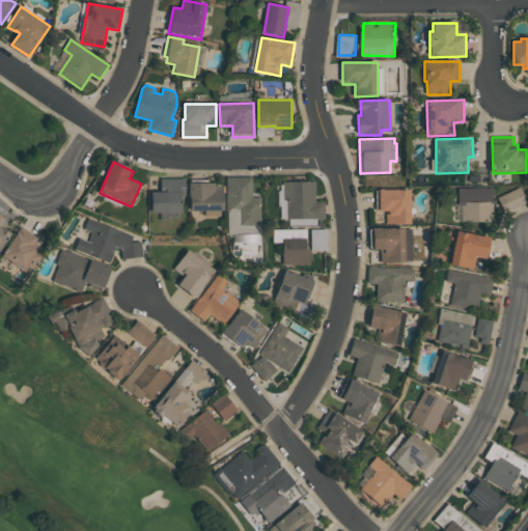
[(228,210),(228,177),(253,177),(254,197),(262,197),(262,225),(241,226),(241,210),(228,210)]
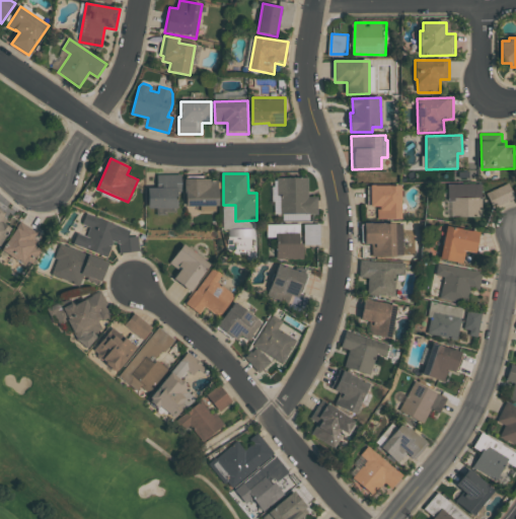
[(148,188),(158,188),(157,174),(181,174),(182,192),(177,192),(178,208),(148,209),(148,188)]
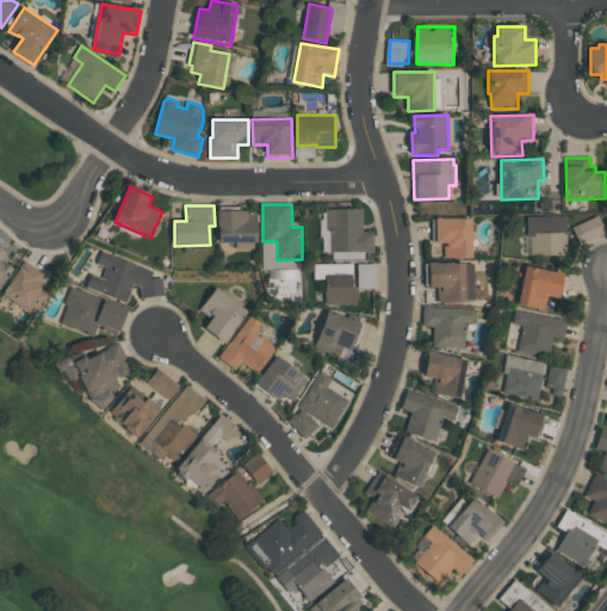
[(258,236),(218,238),(218,209),(242,208),(242,211),(258,211),(258,236)]
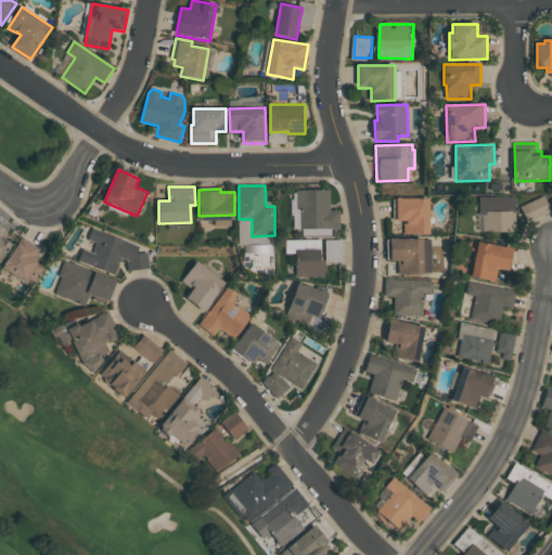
[(298,209),(298,190),(331,189),(332,209),(342,209),(342,229),(302,229),(302,209),(298,209)]
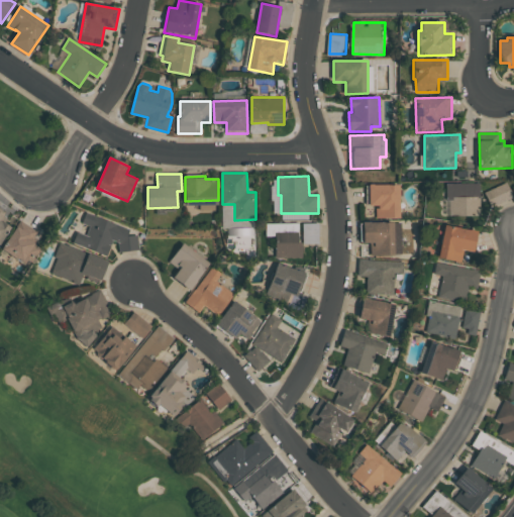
[(450,215),(483,215),(483,182),(449,183),(450,215)]
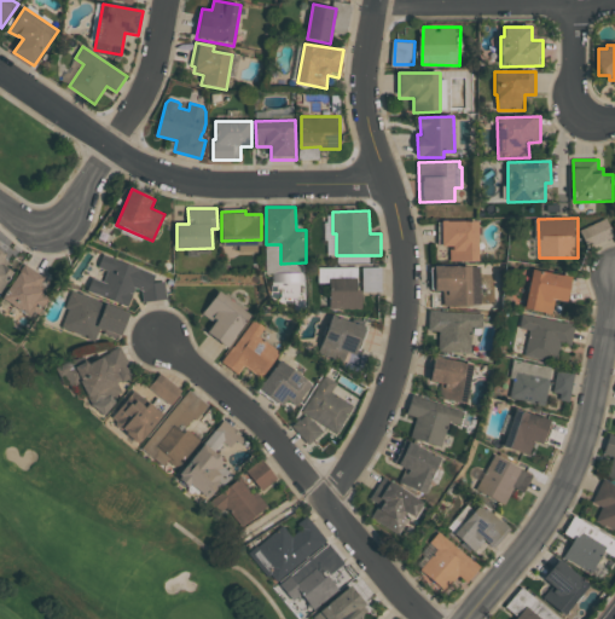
[(591,246),(614,237),(614,227),(610,218),(584,227),(591,246)]
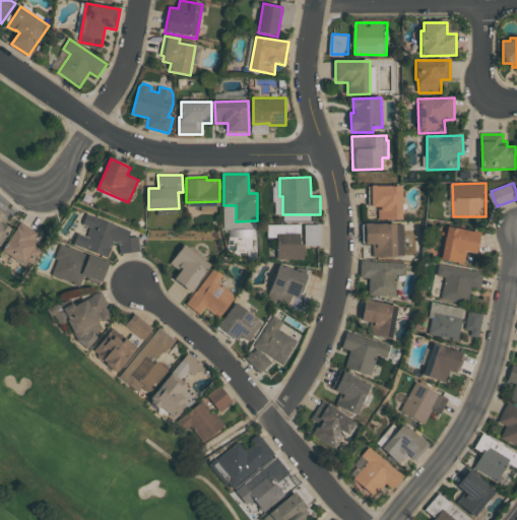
[(402,220),(379,220),(379,207),(372,207),(371,186),(402,186),(402,220)]
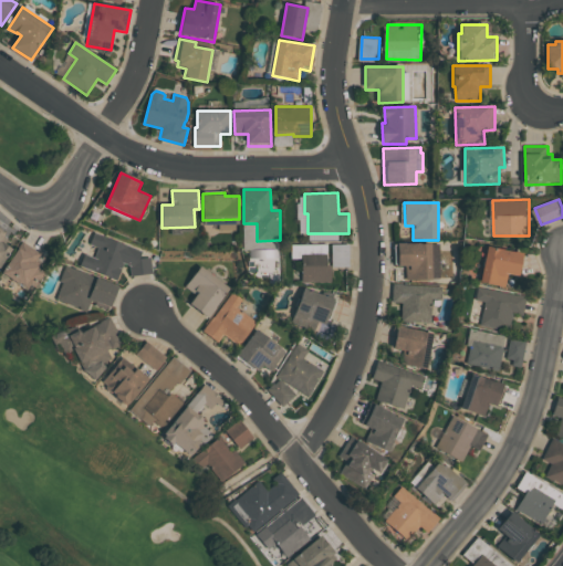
[(13,248),(0,268),(0,229),(6,233),(2,240),(13,248)]
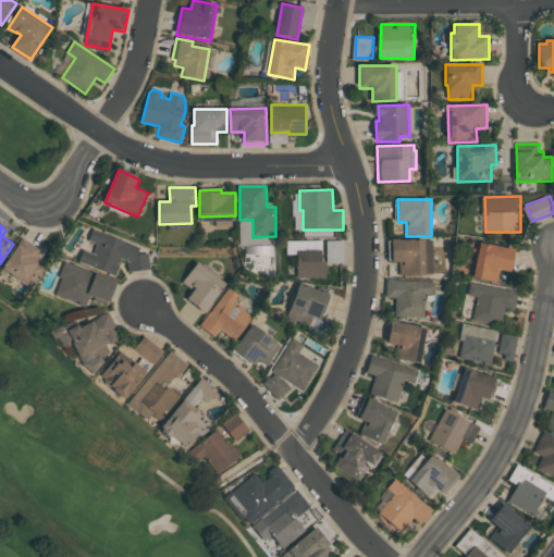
[(138,255),(149,254),(151,270),(131,272),(130,262),(123,260),(117,276),(79,262),(84,250),(94,255),(98,243),(89,239),(94,229),(142,247),(138,255)]
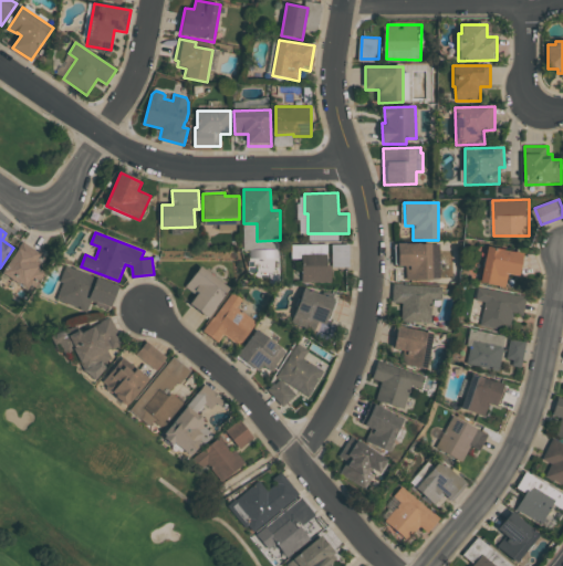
[(47,272),(41,280),(37,278),(29,289),(3,271),(24,240),(43,253),(38,261),(42,263),(40,268),(47,272)]
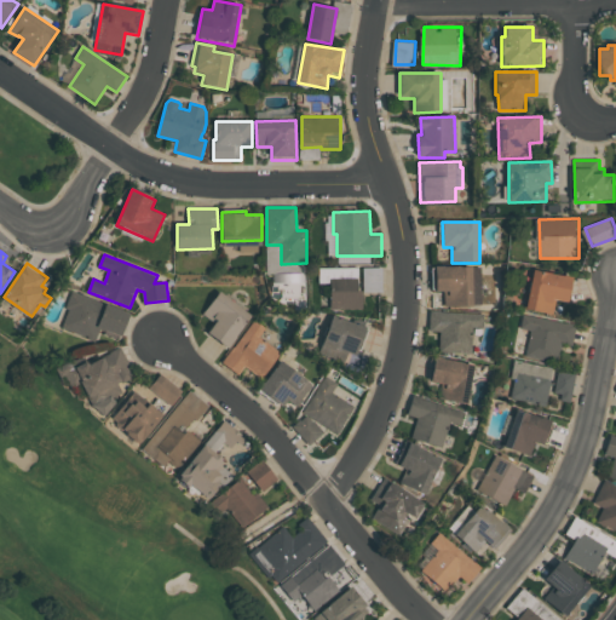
[(334,309),(366,308),(366,290),(362,290),(361,267),(322,267),(322,281),(333,281),(334,309)]
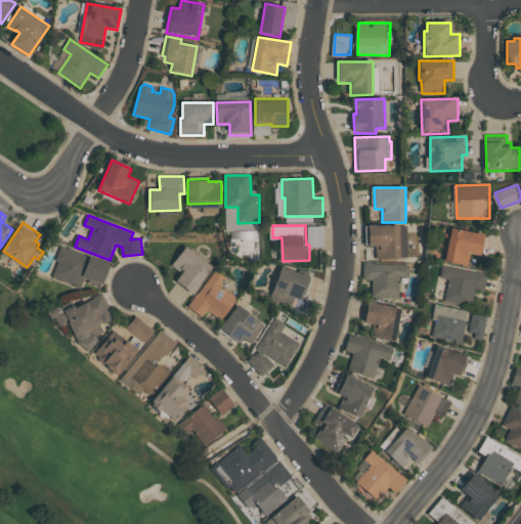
[(326,246),(326,225),(309,225),(310,246),(326,246)]
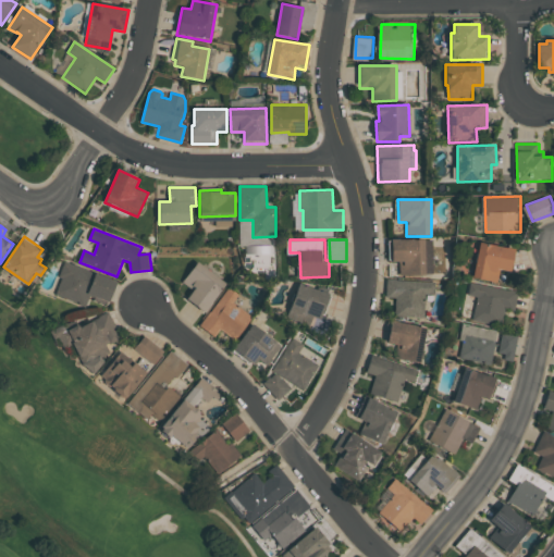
[(401,276),(401,262),(392,263),(391,239),(425,239),(426,275),(401,276)]
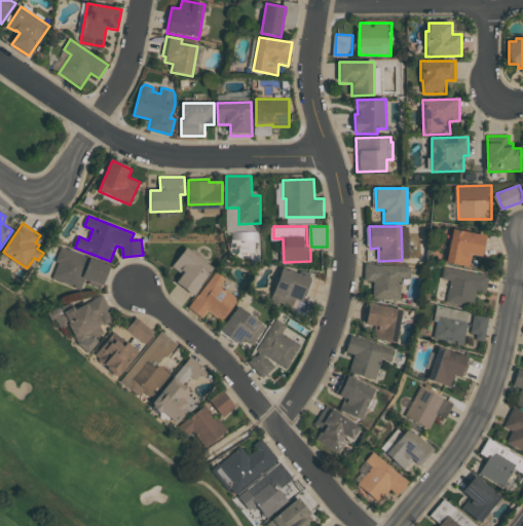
[(453,229),(486,235),(482,257),(472,255),(470,267),(446,263),(453,229)]
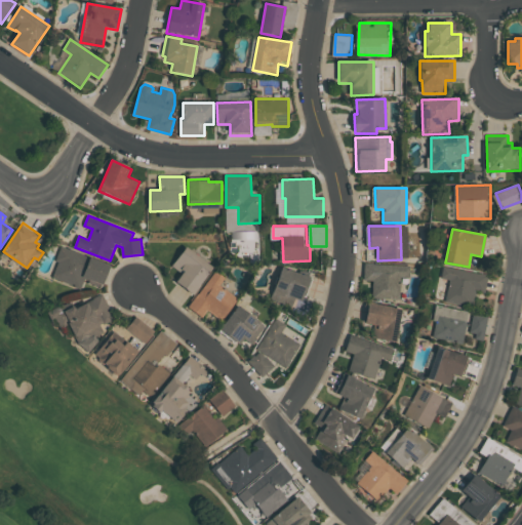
[(62,246),(111,266),(103,285),(85,279),(82,287),(52,276),(58,261),(56,260),(62,246)]
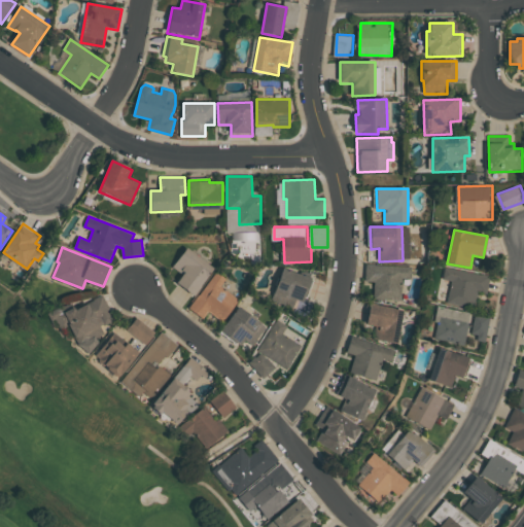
[(187,249),(215,270),(195,297),(177,285),(183,276),(173,268),(187,249)]
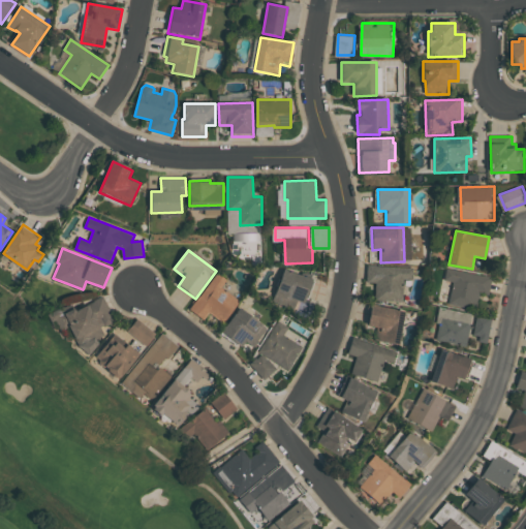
[(403,303),(376,301),(377,281),(368,281),(368,266),(415,269),(414,280),(404,279),(403,303)]
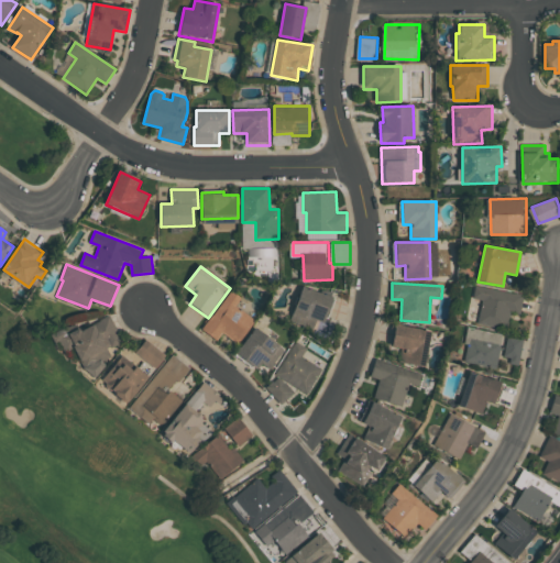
[(473,298),(476,285),(525,295),(522,313),(509,311),(506,330),(478,324),(482,300),(473,298)]
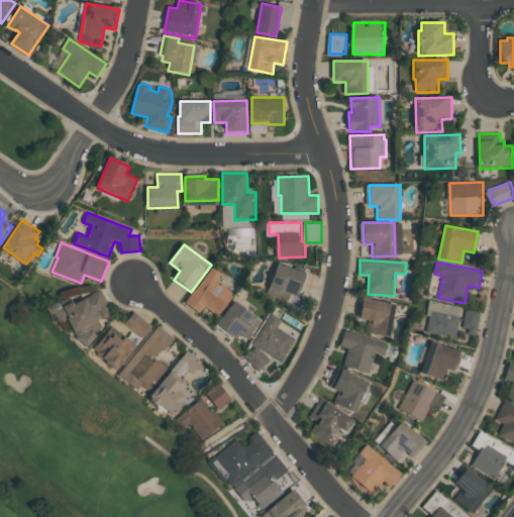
[(279,263),(307,274),(298,297),(291,295),(288,302),(267,294),(279,263)]
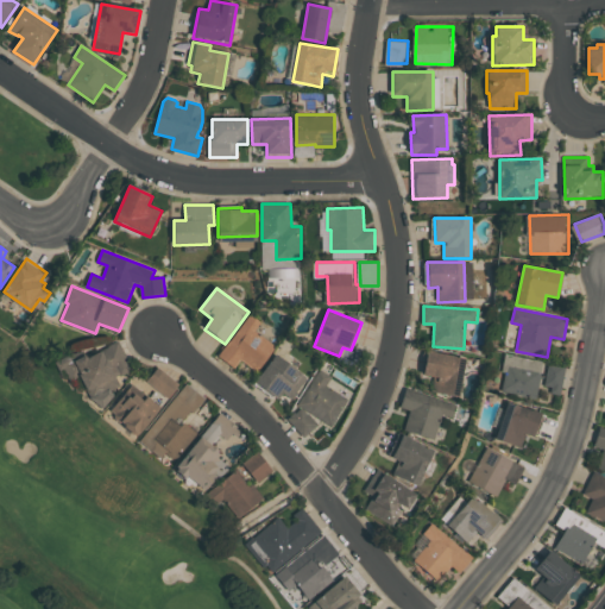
[(251,314),(263,322),(257,331),(278,346),(258,372),(241,360),(235,369),(220,358),(251,314)]
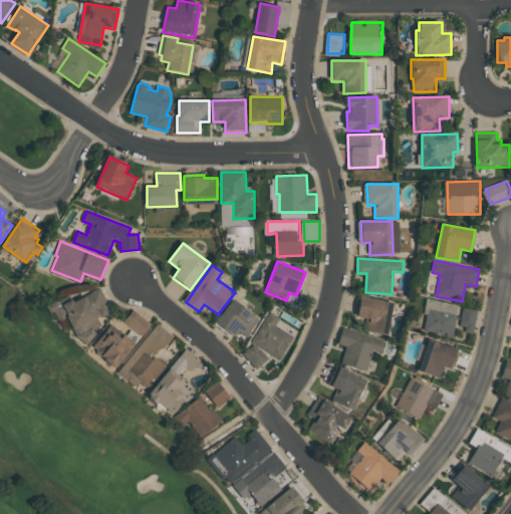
[(100,288),(113,312),(98,319),(101,326),(94,330),(96,333),(87,346),(78,338),(68,318),(61,321),(55,309),(72,300),(73,302),(100,288)]
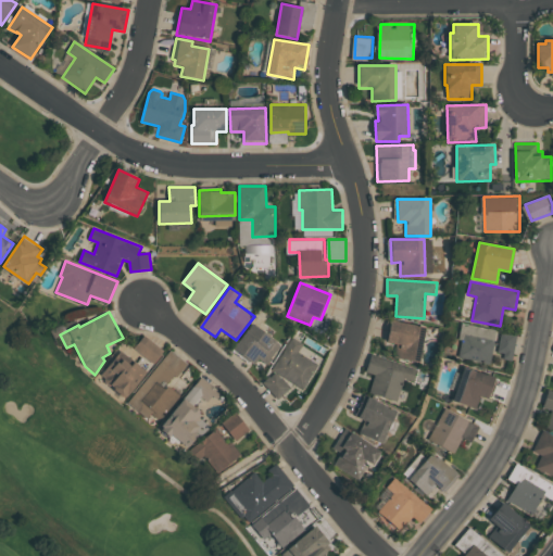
[(390,320),(426,328),(419,363),(394,358),(398,343),(387,340),(390,320)]
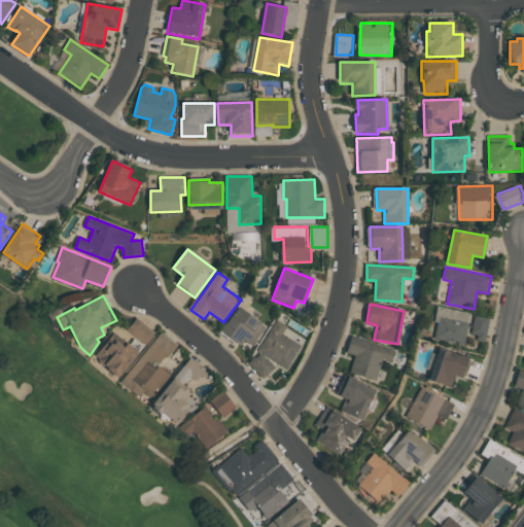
[(473,312),(442,306),(435,338),(466,344),(473,312)]
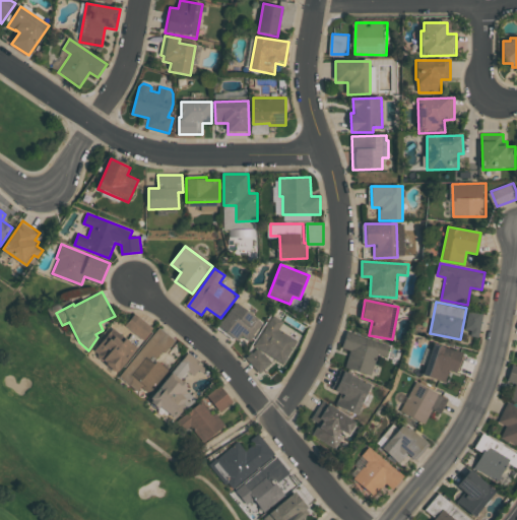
[(236,303),(263,322),(250,341),(243,336),(238,341),(218,327),(236,303)]
